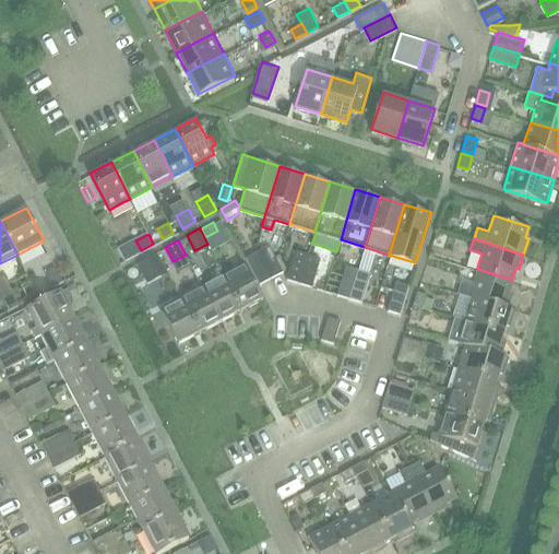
[(257,249),(271,277),(283,270),(269,243),(257,249)]
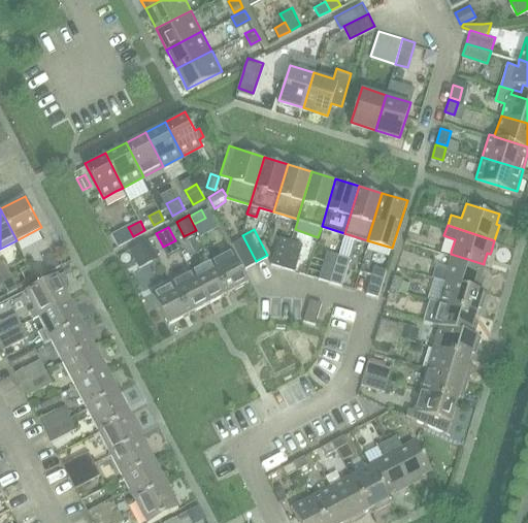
[(278,234),(272,257),(271,262),(283,265),(291,238),(278,234)]
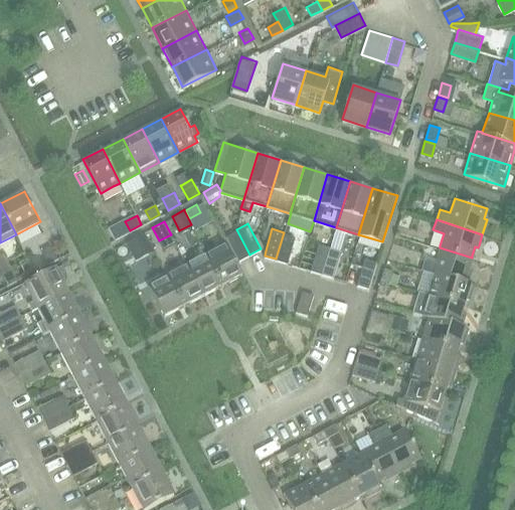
[(239,260),(249,255),(236,229),(226,234),(239,260)]
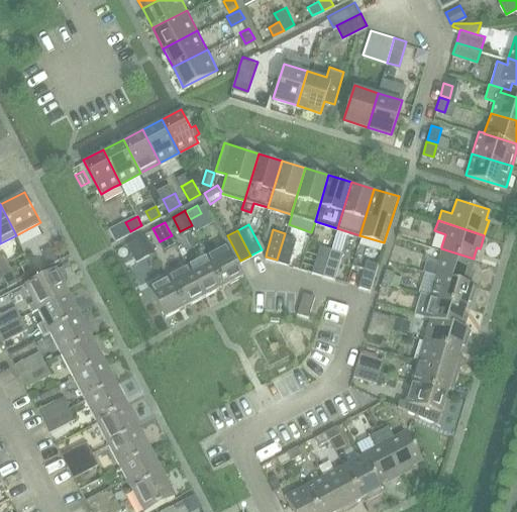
[(145,231),(127,241),(136,260),(154,249),(145,232),(145,231)]
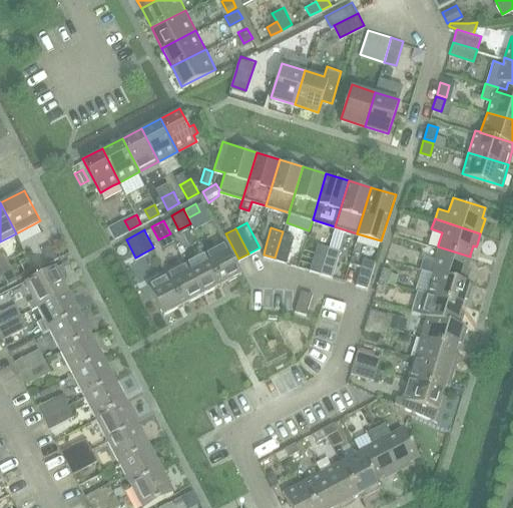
[(283,231),(275,258),(287,262),(295,234),(283,231)]
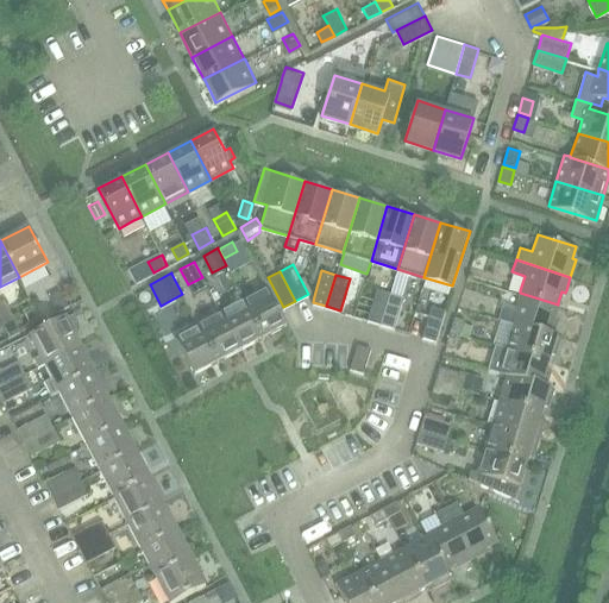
[(243,299),(262,335),(286,324),(267,286),(243,299)]
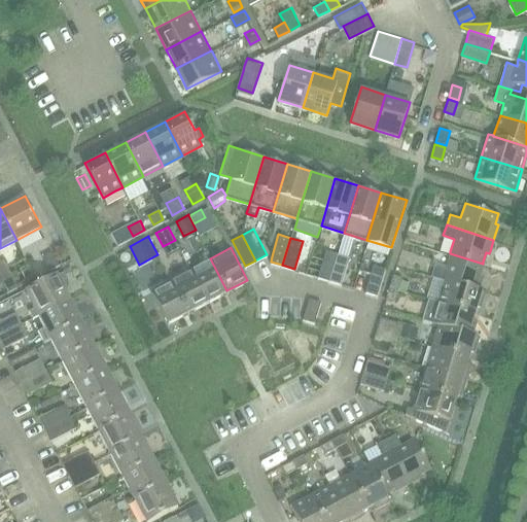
[(325,248),(317,276),(329,279),(338,252),(325,248)]
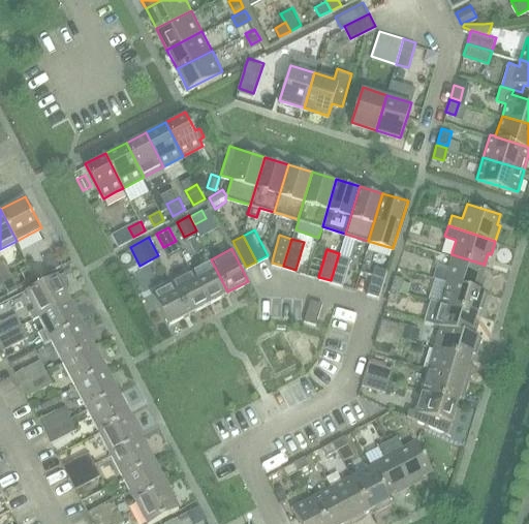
[(42,255),(50,270),(60,264),(53,250),(42,255)]
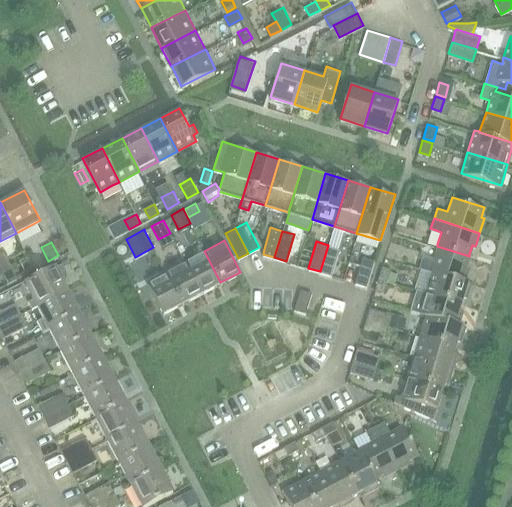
[(328,245),(320,271),(332,275),(340,249),(328,245)]
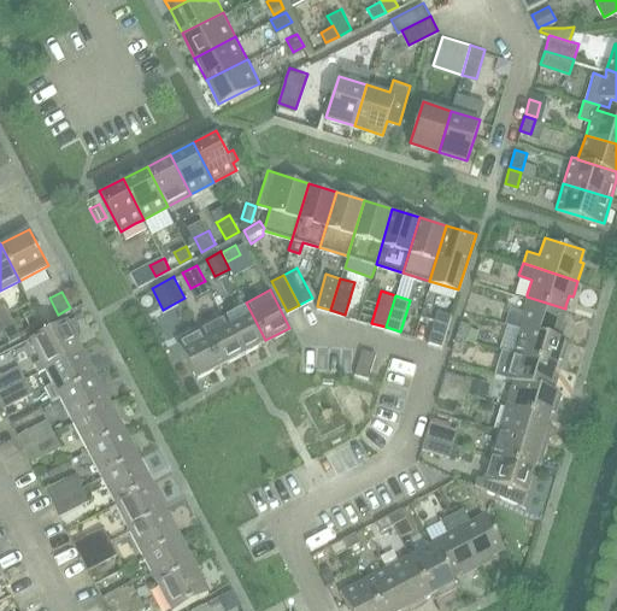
[(509,307),(505,322),(506,323),(519,327),(519,325),(560,338),(560,336),(565,321),(562,319),(565,309),(527,297),(523,309),(522,312),(509,307)]
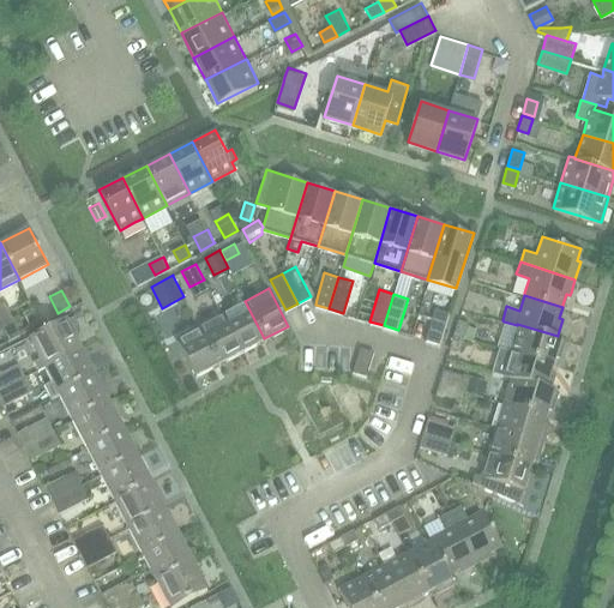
[(0,301),(0,320),(0,321),(12,317),(4,300),(0,301)]
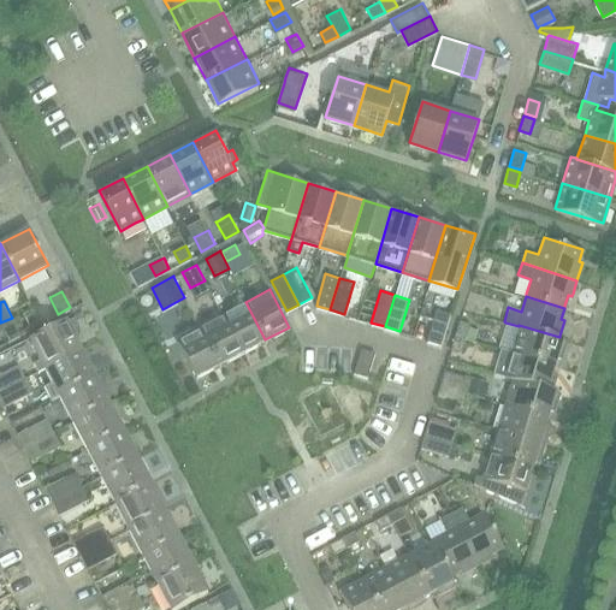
[(221,314),(242,353),(265,339),(246,302),(221,314)]
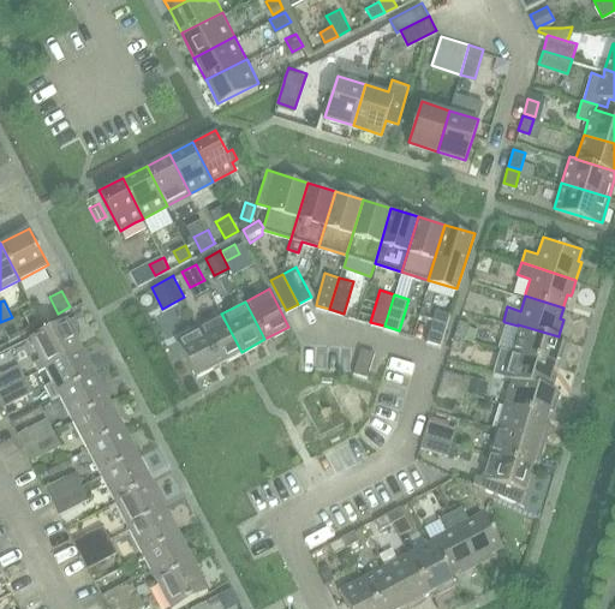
[(436,306),(427,339),(440,344),(449,311),(436,306)]
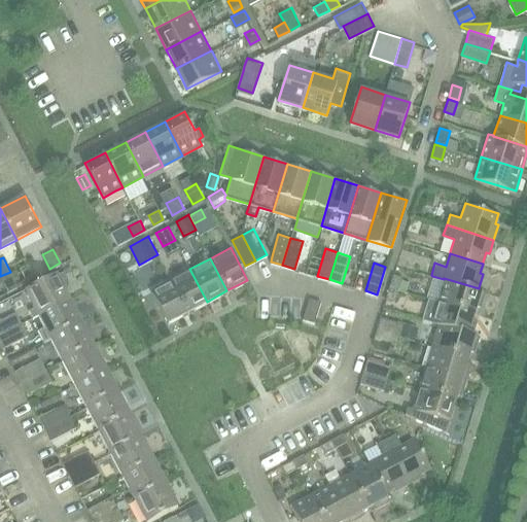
[(170,279),(187,312),(207,302),(189,269),(170,279)]
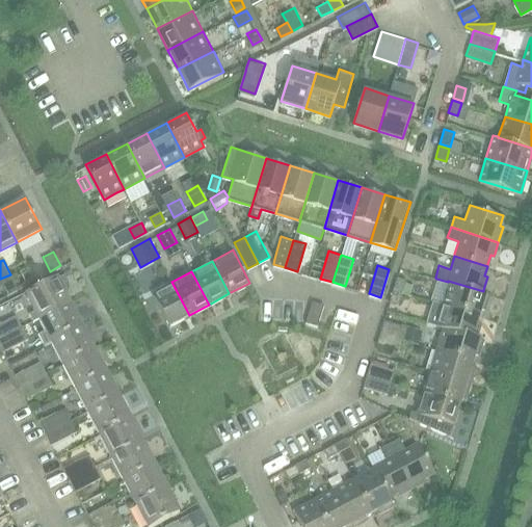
[(26,292),(34,309),(30,312),(33,319),(70,299),(65,292),(70,284),(64,272),(26,292)]
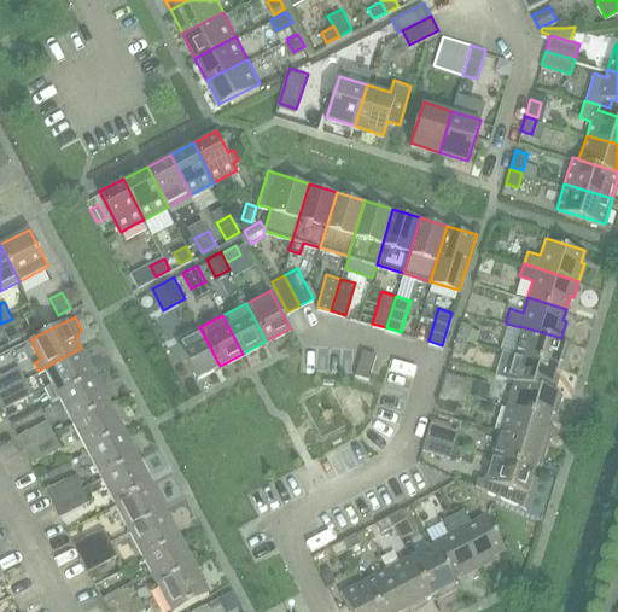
[(0,324),(9,341),(21,334),(12,319),(0,324)]
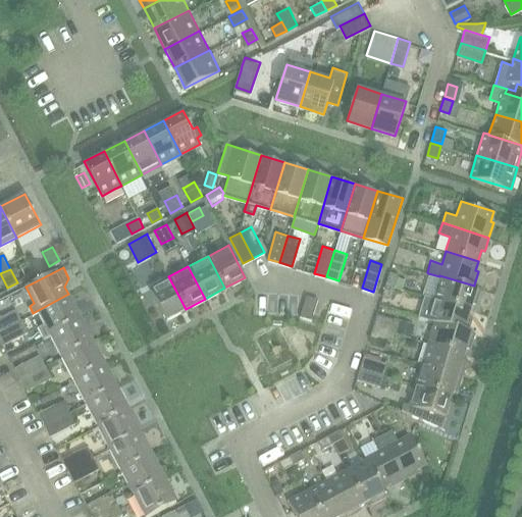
[(389,270),(386,281),(395,285),(403,288),(406,277),(398,274),(399,273),(389,270)]
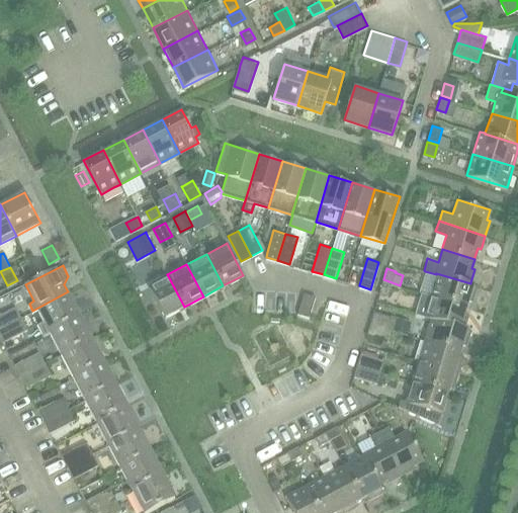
[(436,274),(430,293),(467,305),(468,298),(472,300),(478,285),(470,282),(470,283),(436,273),(436,274)]
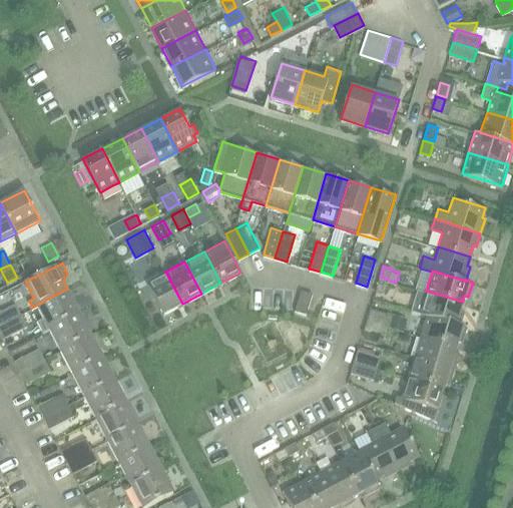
[(163,314),(182,304),(165,272),(146,282),(163,314)]
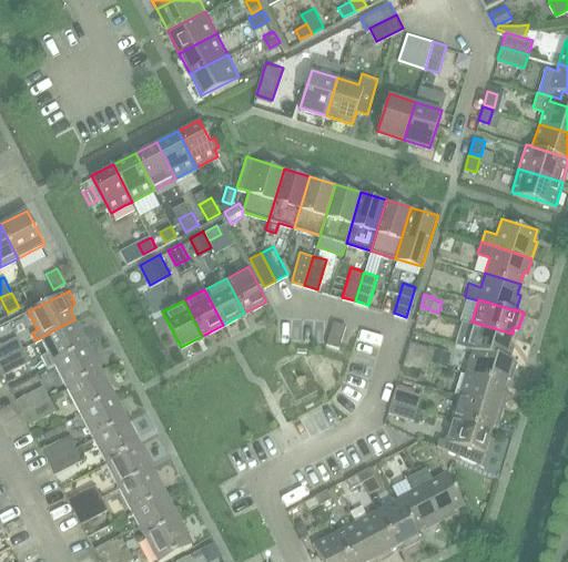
[(421,306),(416,319),(425,323),(429,309),(421,306)]
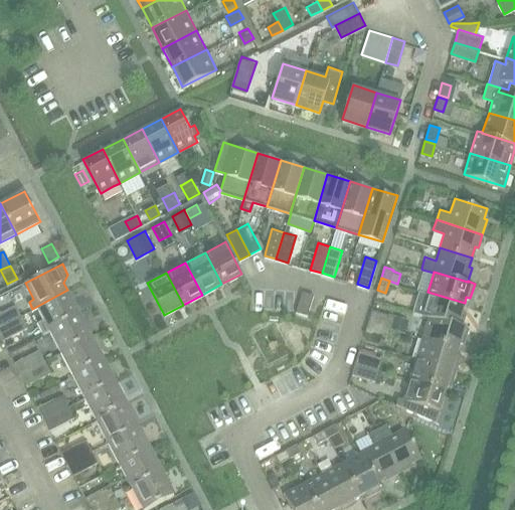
[(412,311),(420,314),(427,316),(428,316),(462,326),(462,325),(466,311),(462,310),(465,303),(427,292),(419,289),(412,311)]
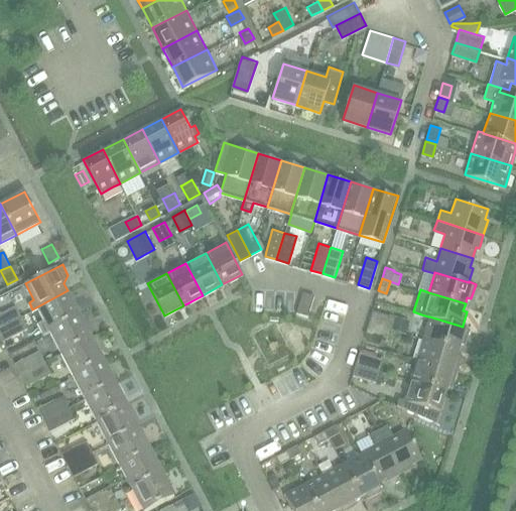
[(37,307),(43,320),(38,323),(43,333),(80,312),(68,290),(32,309),(33,310),(37,307)]
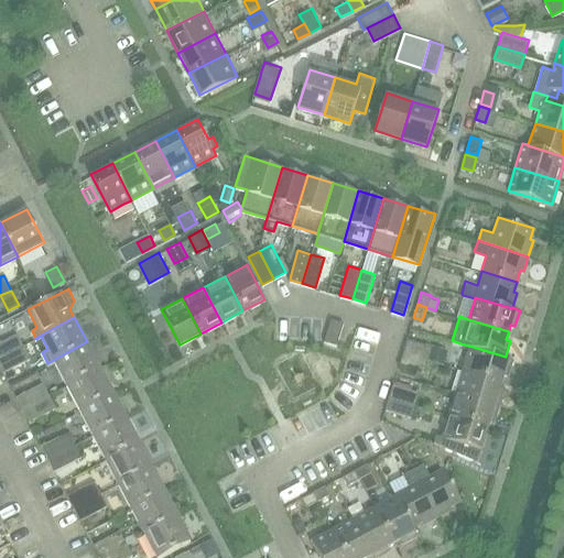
[(331,317),(324,340),(336,343),(344,320),(331,317)]
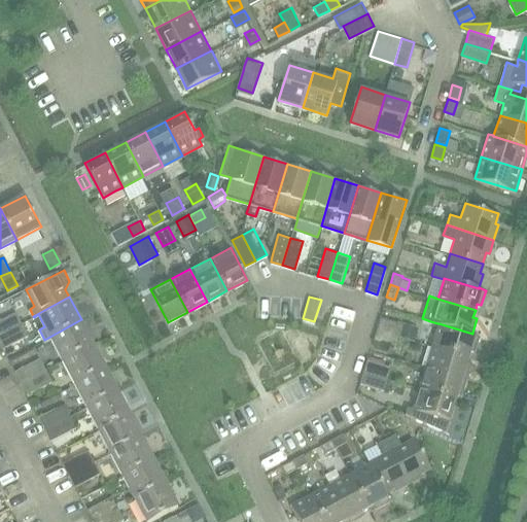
[(0,334),(22,322),(15,311),(0,318),(0,334)]
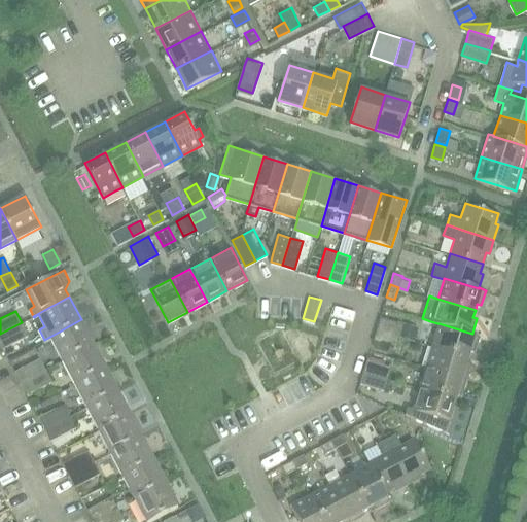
[(380,315),(377,327),(400,335),(405,322),(380,315)]
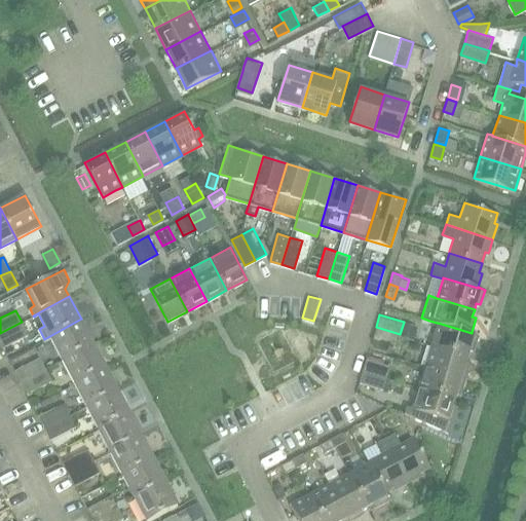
[(81,319),(44,339),(45,340),(50,337),(62,358),(92,341),(81,319)]
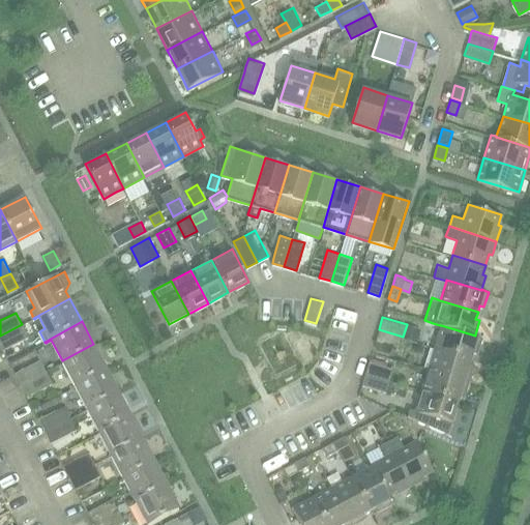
[(407,324),(403,337),(416,341),(420,327),(407,323),(407,324)]
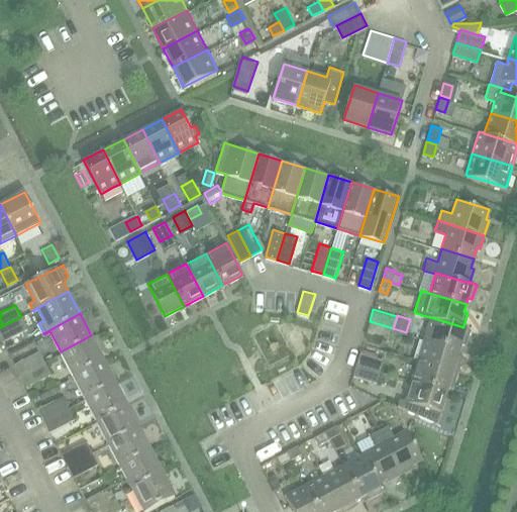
[(21,316),(0,327),(0,334),(3,340),(11,336),(19,332),(27,328),(21,316)]
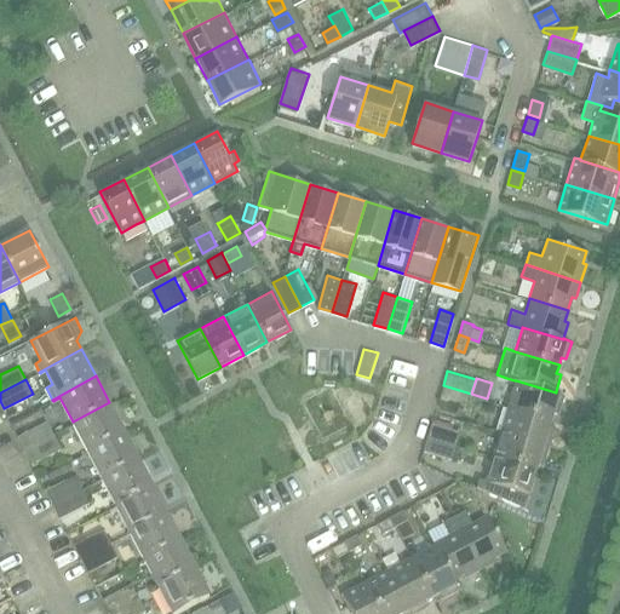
[(515,380),(507,405),(551,418),(554,411),(558,412),(563,394),(556,391),(556,392),(516,380),(515,380)]
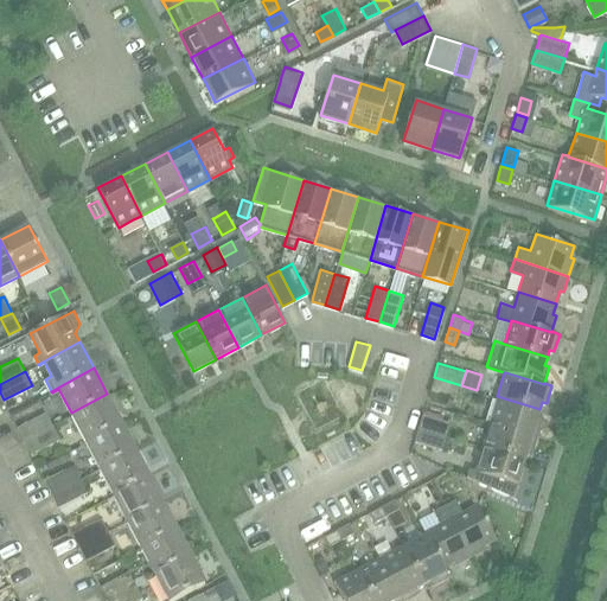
[(434,377),(429,390),(457,400),(461,385),(434,377)]
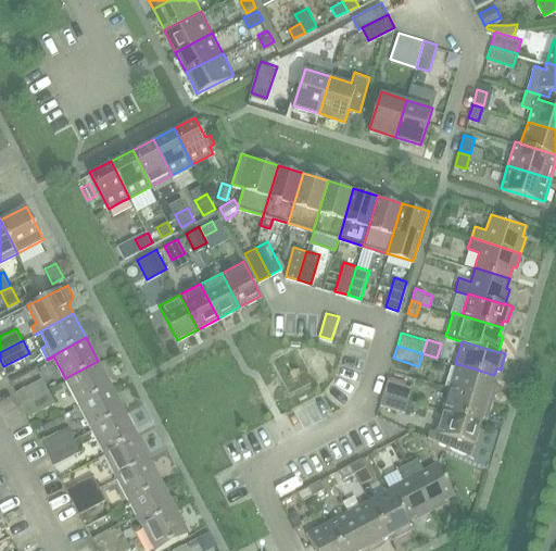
[(65,378),(78,403),(111,386),(98,361),(65,378)]
